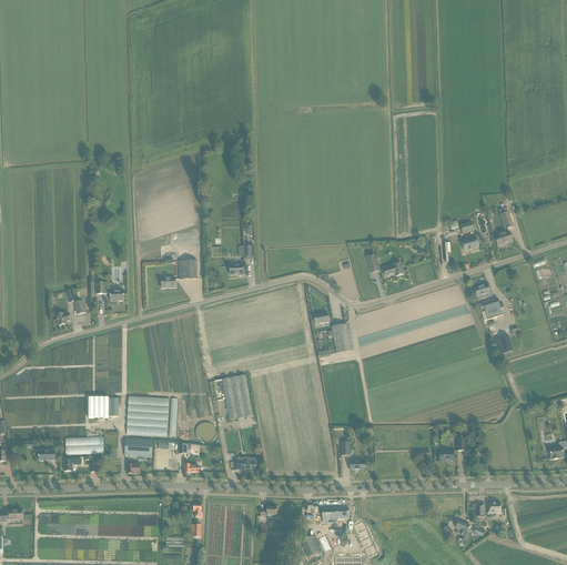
[(500,212),(499,212),(505,226),(513,224),(507,209),(507,210),(506,205),(498,208),(499,210),(500,212)]
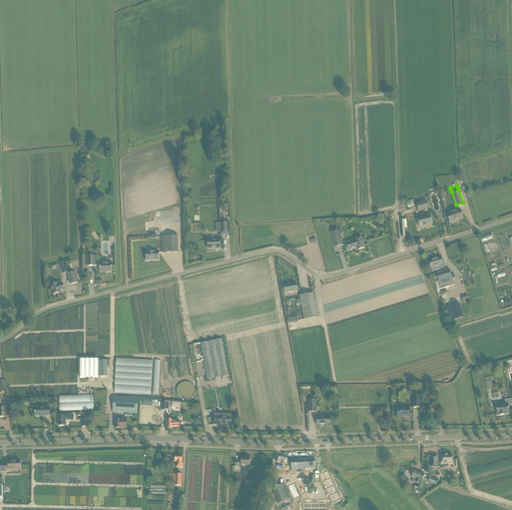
[(417,208),(428,205),(426,198),(415,201),(417,208)]
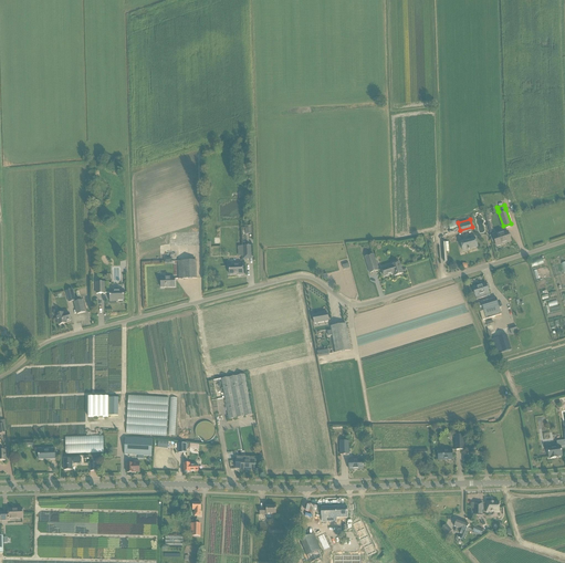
[(489,232),(490,235),(491,240),(494,239),(495,243),(502,241),(502,240),(510,238),(508,232),(506,229),(492,233),(492,231),(491,232),(489,225),(488,225),(490,232),(489,232)]
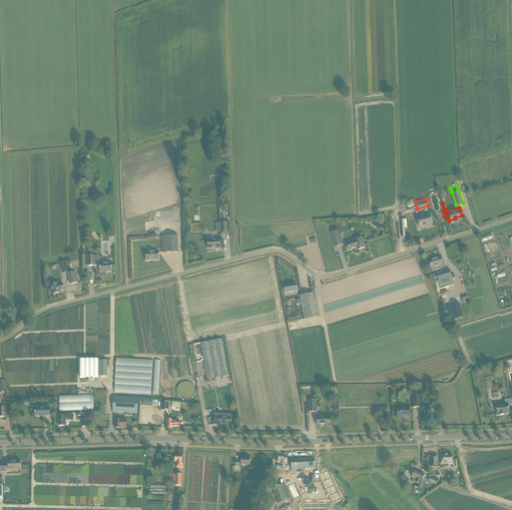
[(416,216),(417,219),(419,224),(424,223),(432,221),(431,216),(430,212),(416,216)]
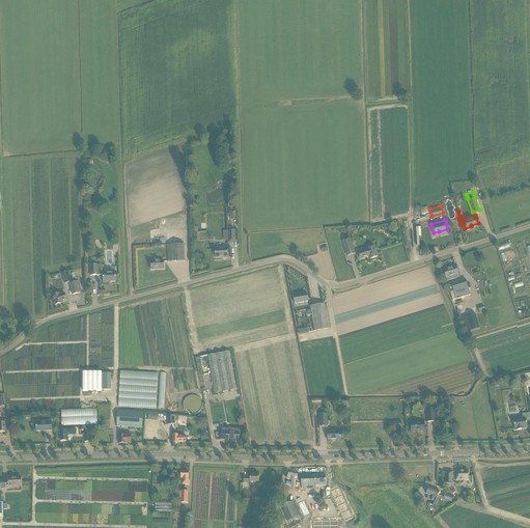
[(235,238),(235,232),(235,228),(226,228),(226,235),(226,241),(232,241),(232,238),(235,238)]
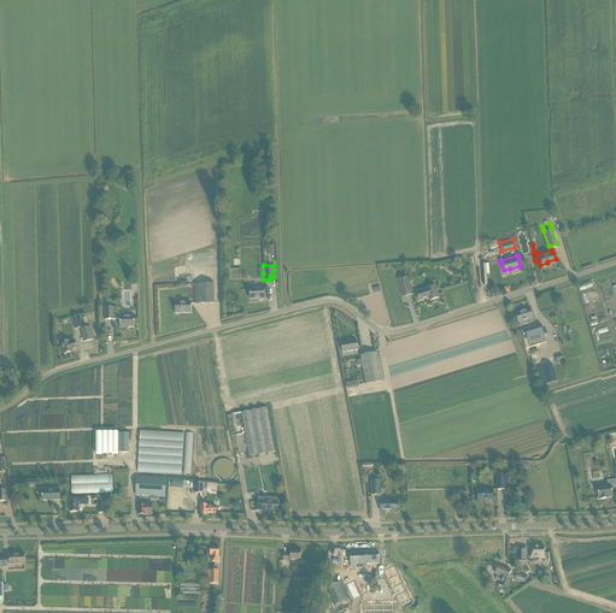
[(411,292),(406,273),(397,277),(403,294),(411,292)]
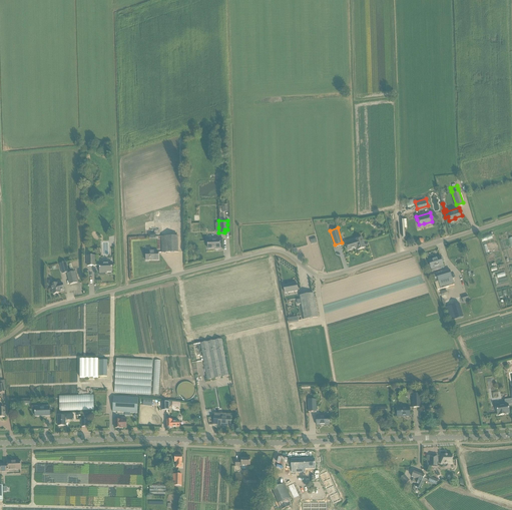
[(177,244),(177,240),(177,233),(169,233),(168,229),(161,229),(161,244),(161,249),(177,249),(177,244)]
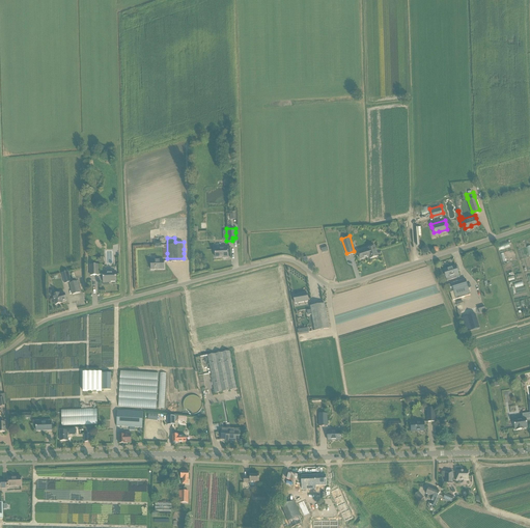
[(377,253),(375,249),(373,244),(366,246),(366,247),(357,250),(358,252),(359,256),(368,254),(369,256),(377,253)]
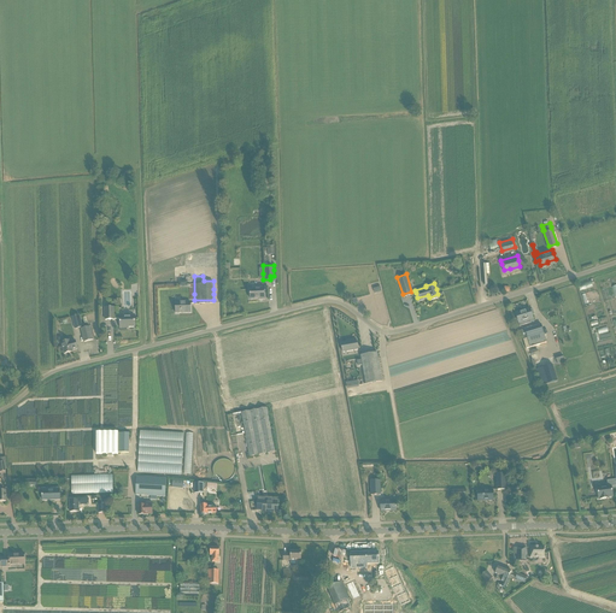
[(250,296),(258,295),(258,296),(264,295),(264,286),(248,287),(250,296)]
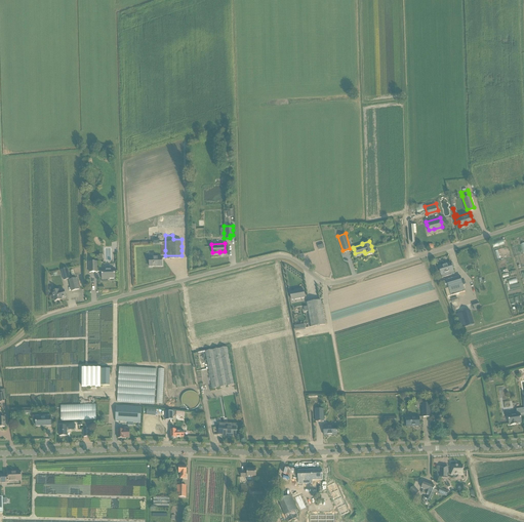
[(509,255),(507,246),(498,248),(500,257),(509,255)]
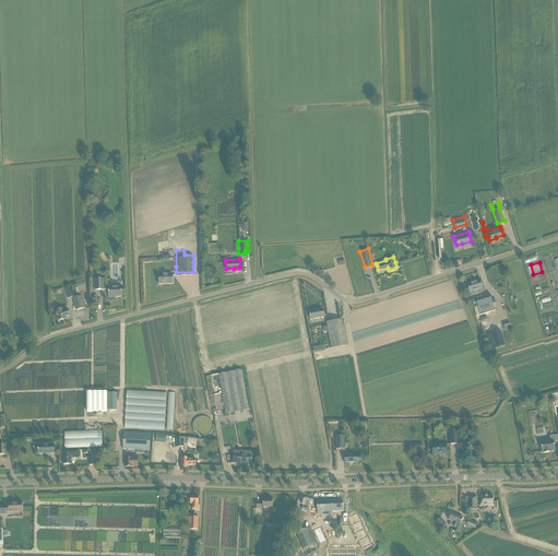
[(171,281),(171,275),(171,272),(157,272),(157,275),(158,281),(171,281)]
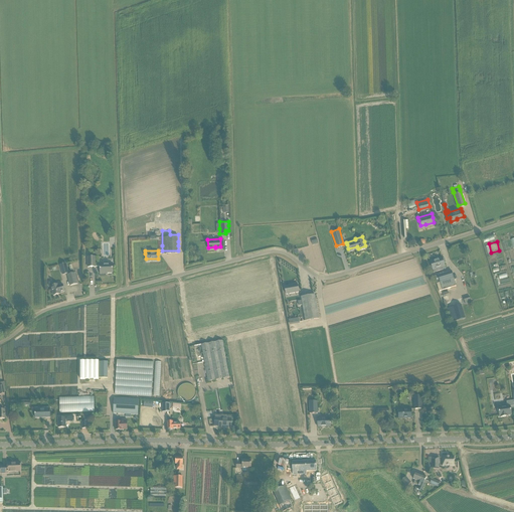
[(433,271),(437,269),(441,268),(440,266),(444,264),(443,261),(445,261),(444,257),(442,257),(441,254),(435,257),(430,259),(433,271)]
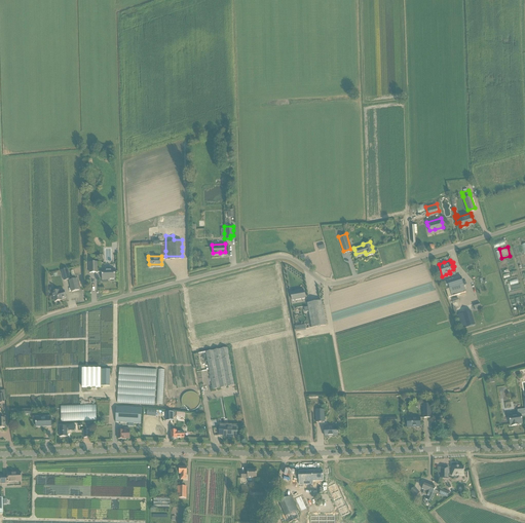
[(69,276),(67,266),(60,268),(63,278),(69,276)]
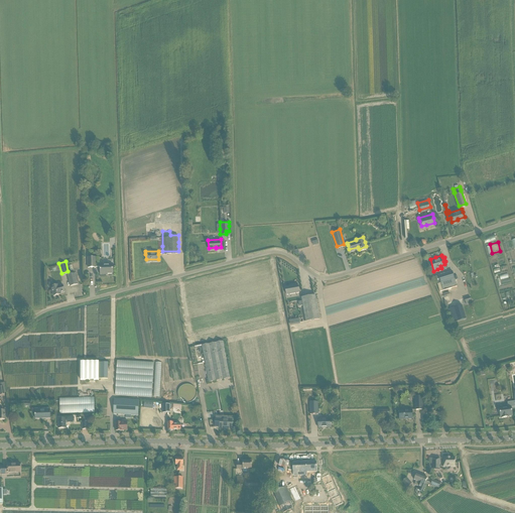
[(112,263),(100,263),(100,272),(106,272),(106,271),(112,271),(112,263)]
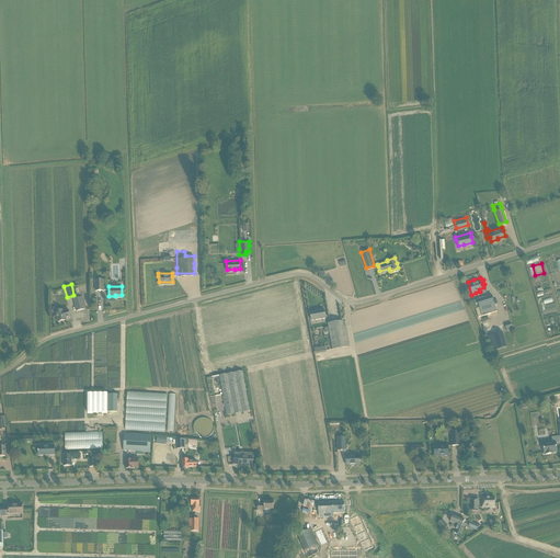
[(476,297),(471,298),(475,306),(477,315),(481,314),(495,309),(494,306),(491,293),(483,295),(478,296),(476,297)]
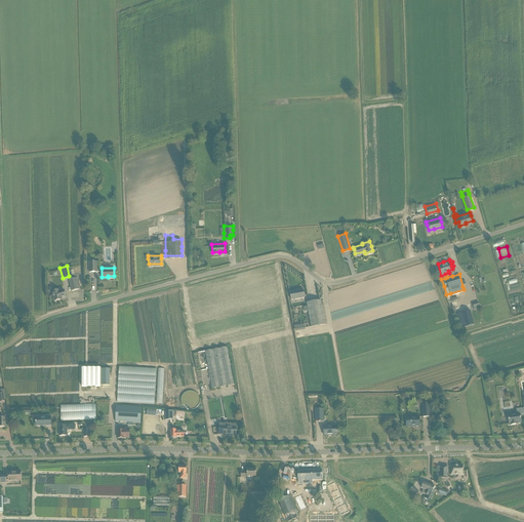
[(78,286),(77,282),(75,275),(68,277),(70,283),(71,288),(78,286)]
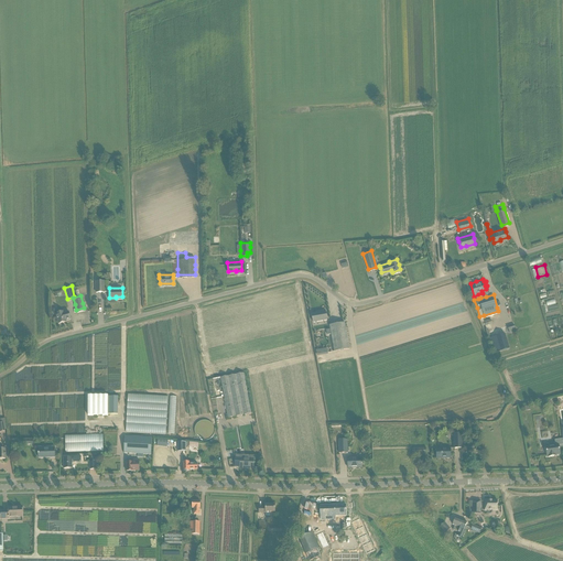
[(320,310),(311,311),(312,320),(326,317),(324,308),(320,309),(320,310)]
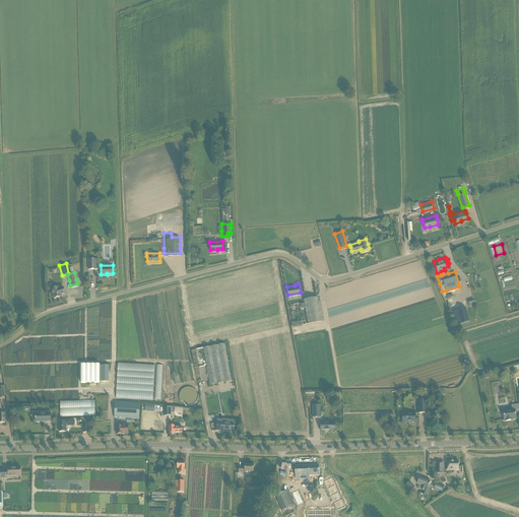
[(53,296),(58,295),(58,294),(64,292),(62,284),(58,285),(58,284),(51,286),(53,296)]
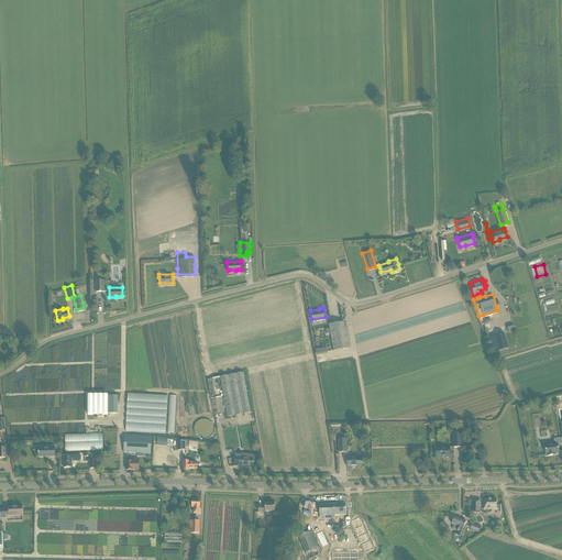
[(348,346),(344,325),(343,319),(328,322),(329,327),(324,327),(326,331),(330,331),(332,349),(348,346)]
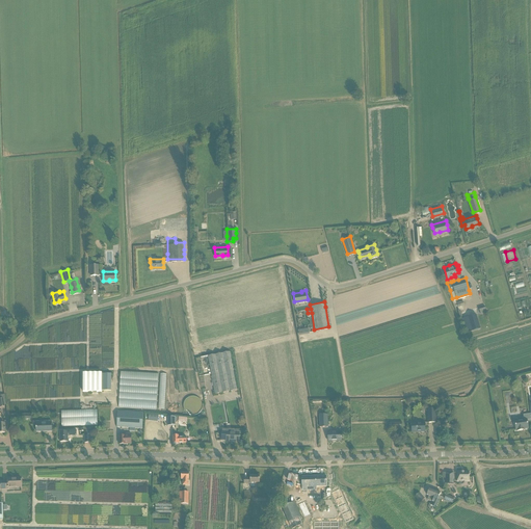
[(467,314),(471,328),(479,326),(475,312),(467,314)]
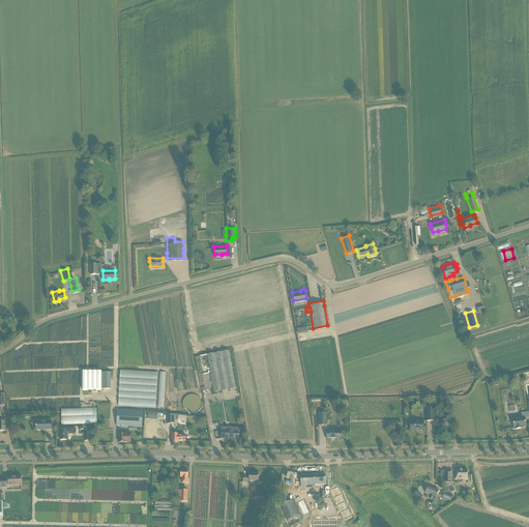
[(235,385),(228,348),(206,352),(213,390),(235,385)]
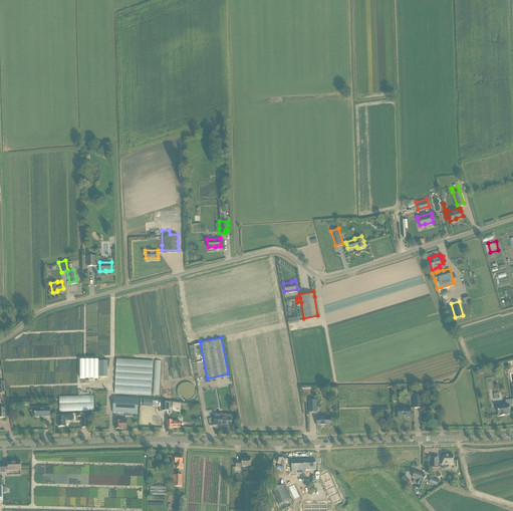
[(97,374),(106,374),(106,358),(97,358),(97,374)]
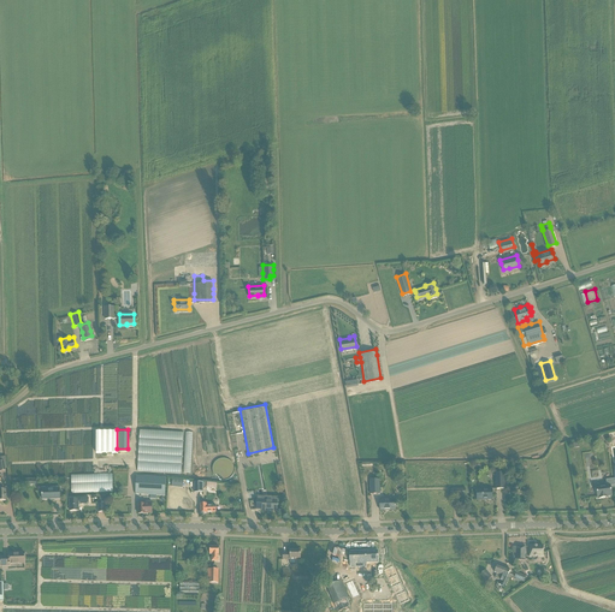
[(171,461),(140,459),(139,469),(178,471),(178,461),(175,461),(175,458),(171,458),(171,461)]
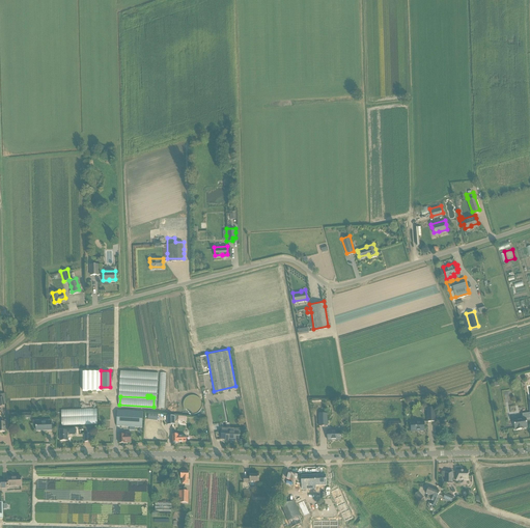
[(211,401),(214,423),(244,419),(241,397),(211,401)]
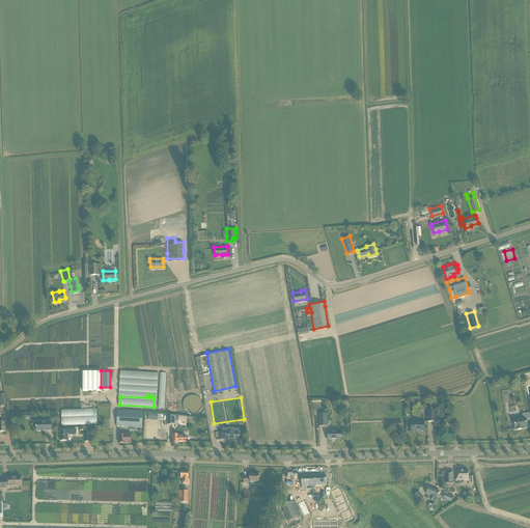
[(506,400),(509,419),(512,419),(511,413),(521,412),(519,403),(509,405),(509,400),(506,400)]
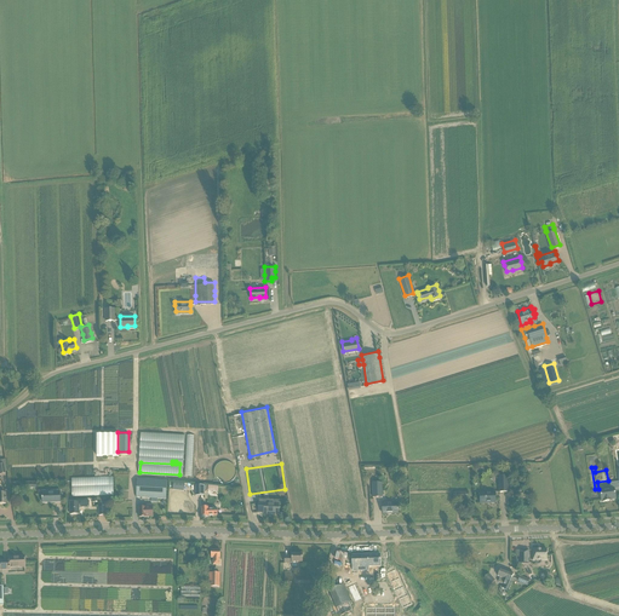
[(508,489),(506,472),(497,472),(498,489),(508,489)]
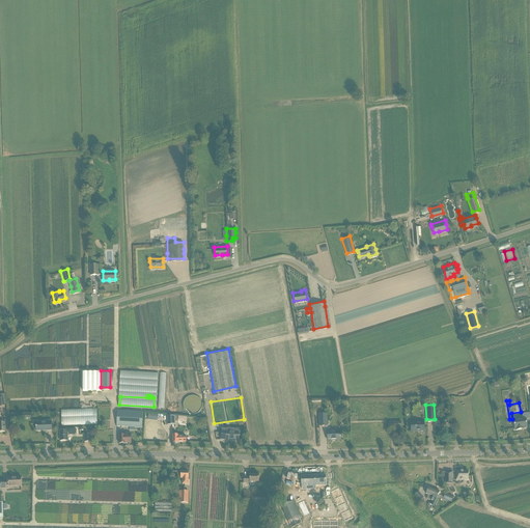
[(512,419),(512,422),(513,422),(513,426),(514,426),(515,427),(520,426),(520,425),(522,425),(526,424),(526,419),(525,416),(529,415),(529,405),(529,410),(521,411),(522,416),(512,418),(512,419)]
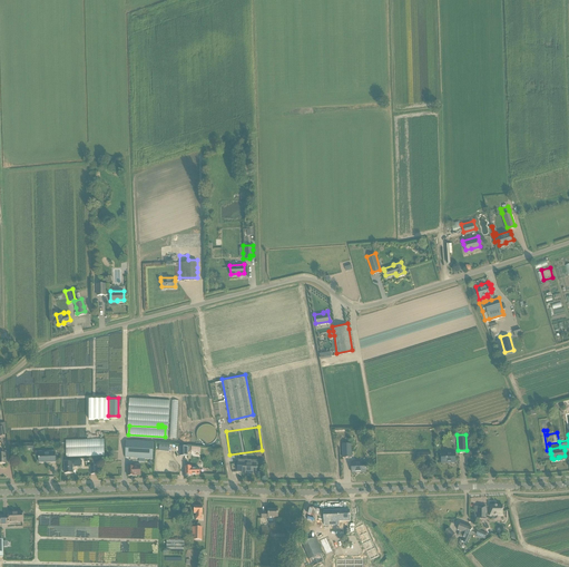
[(67,438),(68,455),(106,455),(106,437),(67,438)]
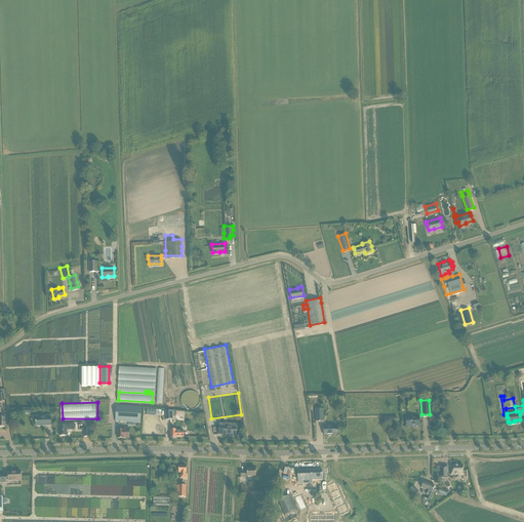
[(139,420),(140,404),(127,403),(115,403),(114,418),(139,420)]
